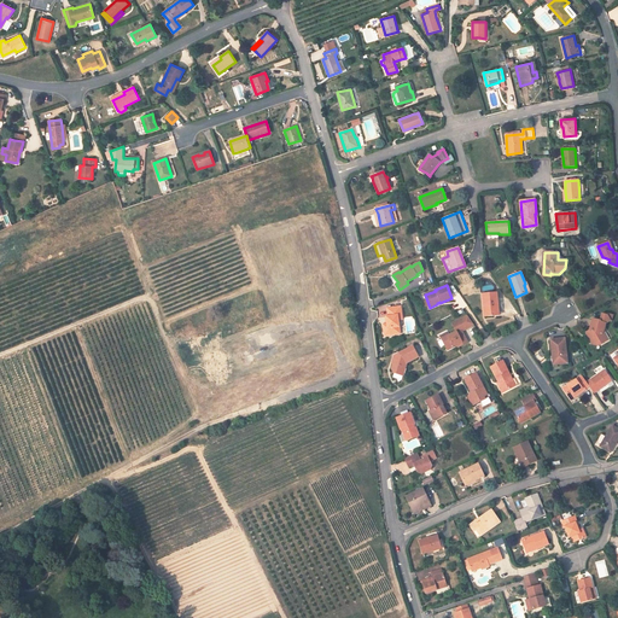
[(499,310),(496,293),(483,295),(484,316),(494,316),(493,312),(499,310)]
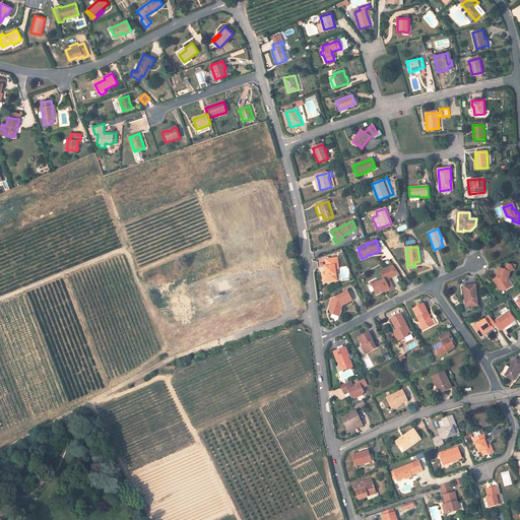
[(323,276),(323,282),(337,280),(335,269),(334,265),(338,265),(337,258),(325,259),(326,266),(325,266),(325,273),(326,276),(323,276)]
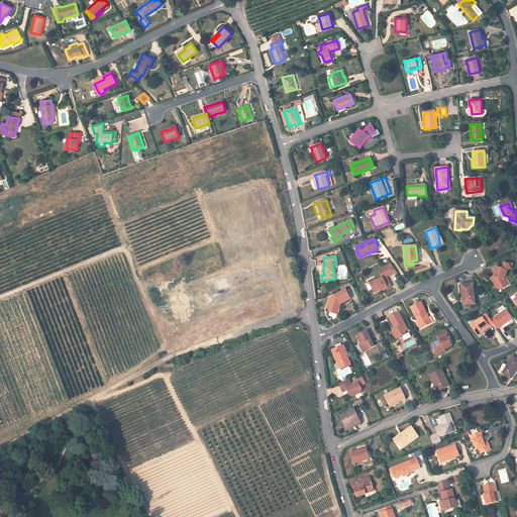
[(497,289),(500,287),(503,288),(509,285),(505,278),(507,271),(510,269),(511,269),(513,264),(508,263),(508,264),(504,263),(502,269),(496,267),(493,276),(490,278),(497,289)]
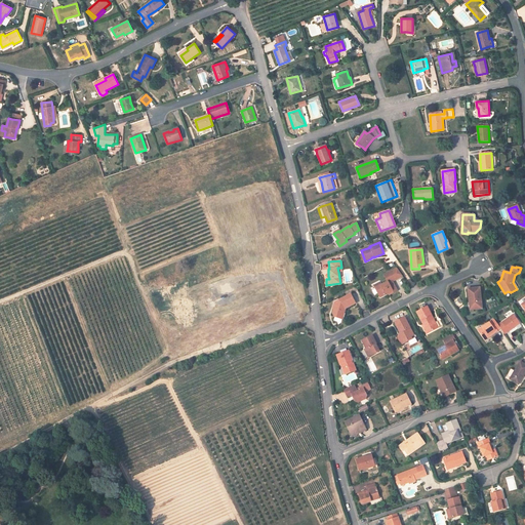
[(388,292),(390,295),(398,291),(393,281),(397,279),(393,271),(384,275),(388,282),(380,286),(375,288),(379,297),(386,294),(385,294),(388,292)]
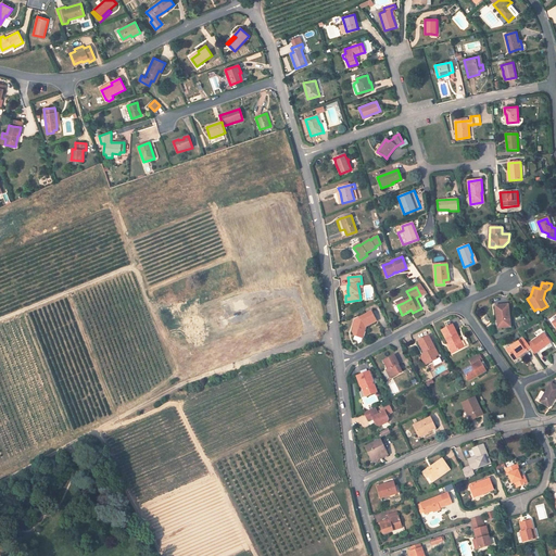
[(508,304),(495,306),(496,320),(500,319),(501,328),(510,327),(508,304)]
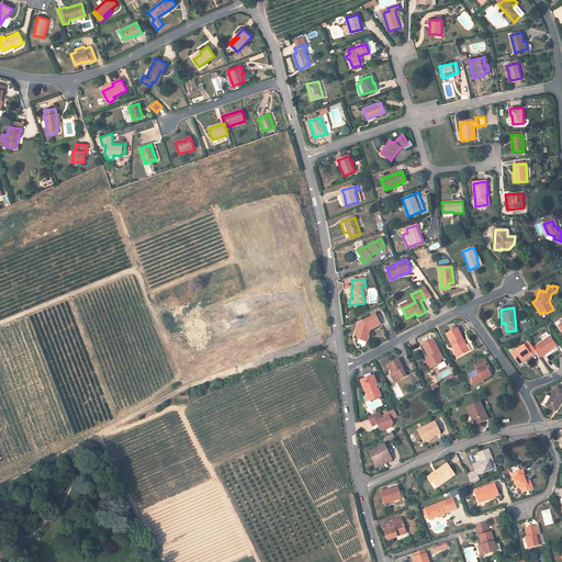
[(381,325),(375,315),(363,322),(364,323),(361,324),(358,323),(357,330),(358,330),(356,336),(358,339),(362,340),(364,334),(369,335),(370,330),(381,325)]
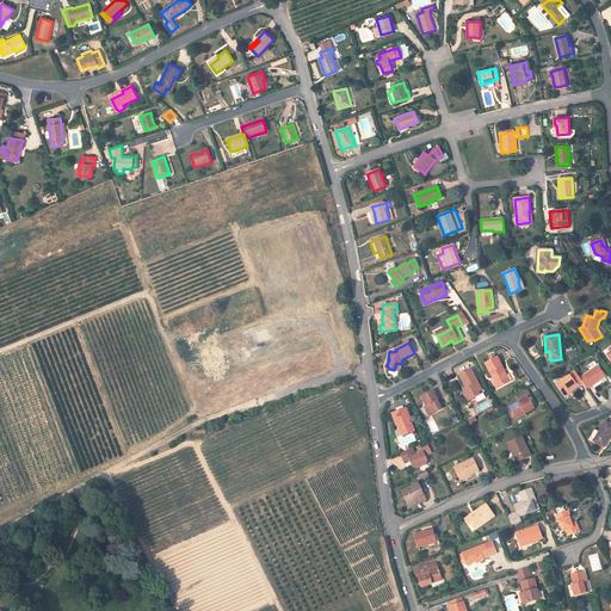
[(506,375),(497,357),(485,363),(493,377),(498,388),(507,383),(505,376),(506,375)]
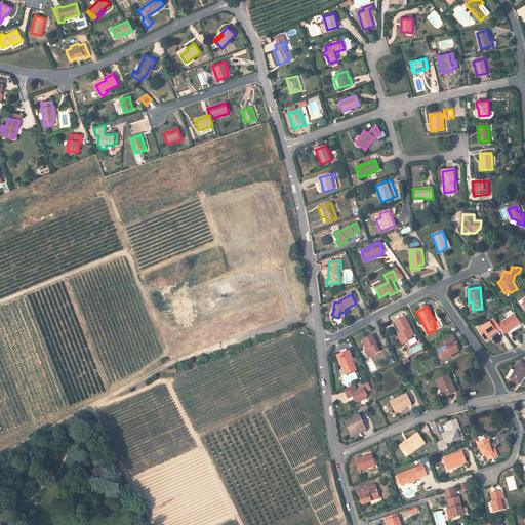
[(498,325),(500,328),(505,334),(520,323),(514,315),(498,325)]
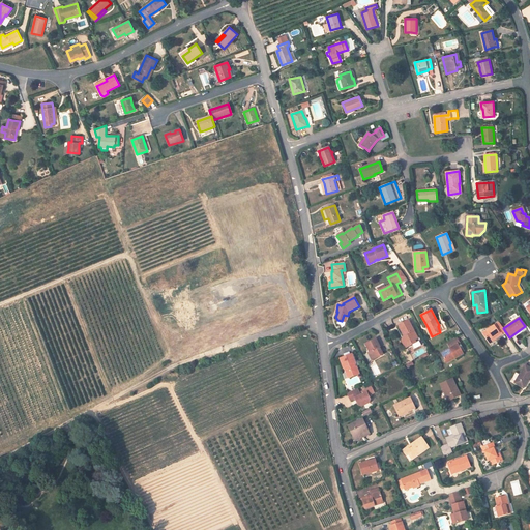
[(407,339),(402,341),(405,348),(416,343),(415,340),(417,339),(408,320),(399,325),(404,335),(405,335),(407,339)]
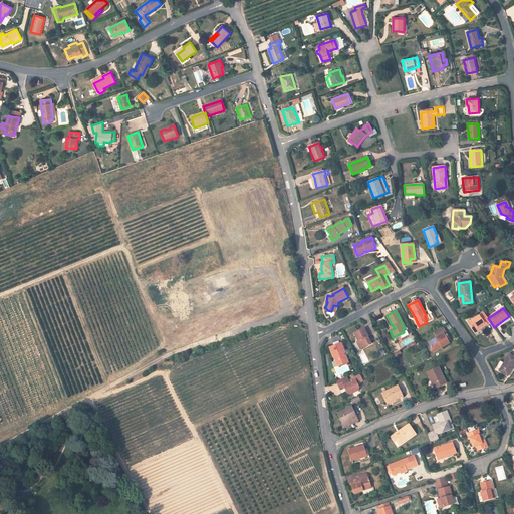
[(468,323),(475,333),(487,324),(490,321),(488,318),(484,313),(481,315),(480,315),(468,323)]
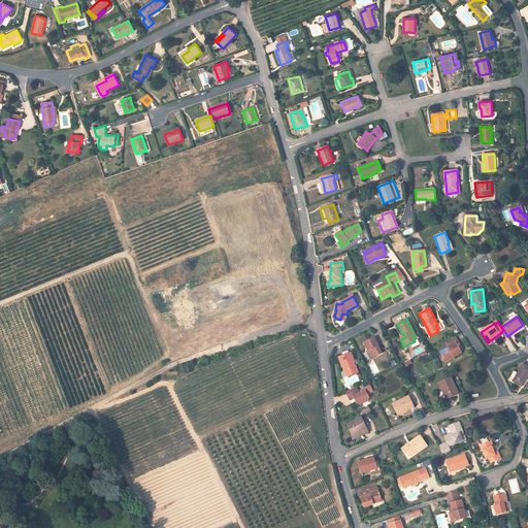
[(378,345),(374,337),(364,343),(368,351),(372,358),(382,354),(377,345),(378,345)]
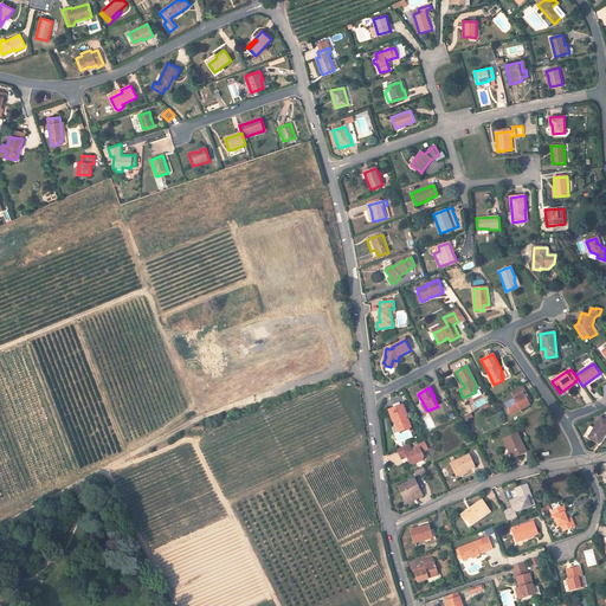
[(520,407),(521,410),(529,405),(523,394),(526,393),(522,387),(511,393),(515,399),(504,404),(509,413),(520,407)]
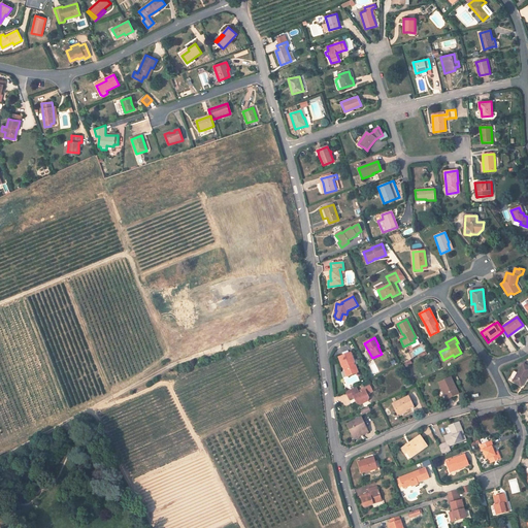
[(347,370),(349,376),(358,372),(355,365),(354,366),(353,363),(354,362),(351,353),(338,357),(342,367),(343,366),(344,371),(347,370)]
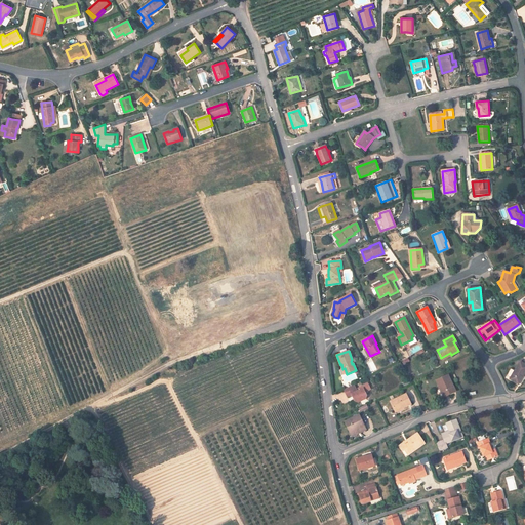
[(523,376),(524,373),(524,364),(520,362),(510,379),(519,385),(522,379),(520,378),(522,375),(523,376)]
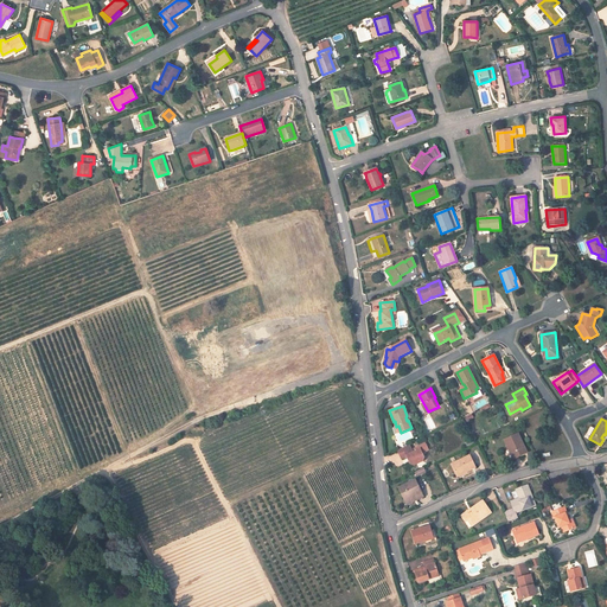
[(522,446),(523,445),(518,434),(505,440),(513,459),(525,454),(522,446)]
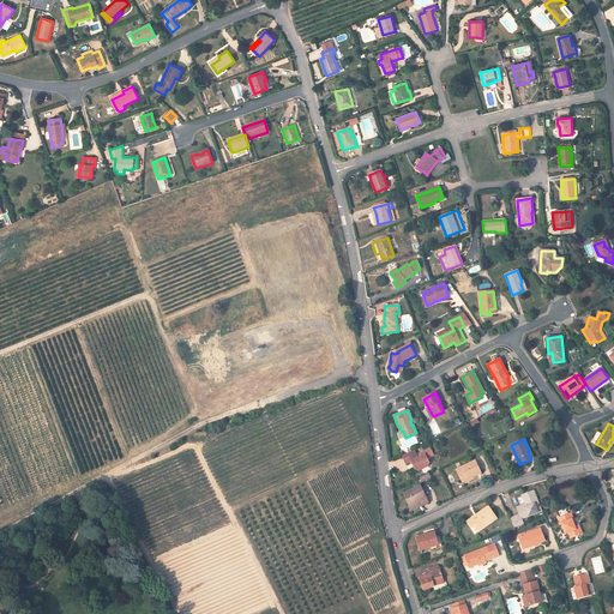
[(414,450),(402,456),(405,464),(411,462),(415,469),(420,470),(427,467),(429,462),(425,455),(419,457),(414,450)]
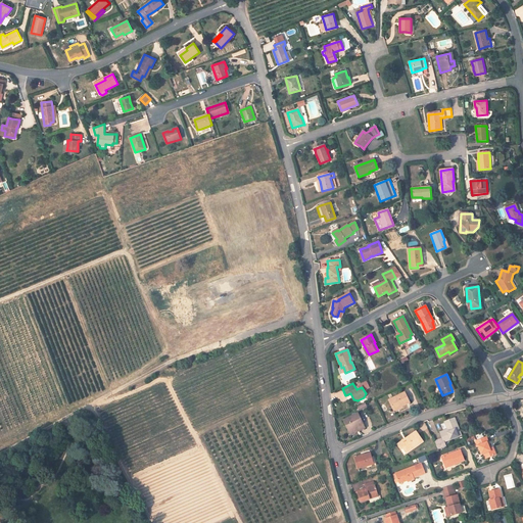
[(400,406),(401,407),(410,403),(405,392),(389,400),(393,410),(400,406)]
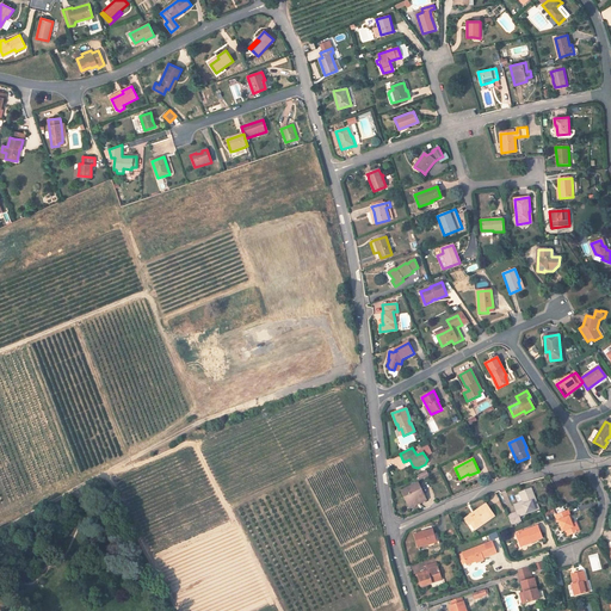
[(418,499),(420,504),(426,500),(418,483),(401,492),(408,504),(418,499)]
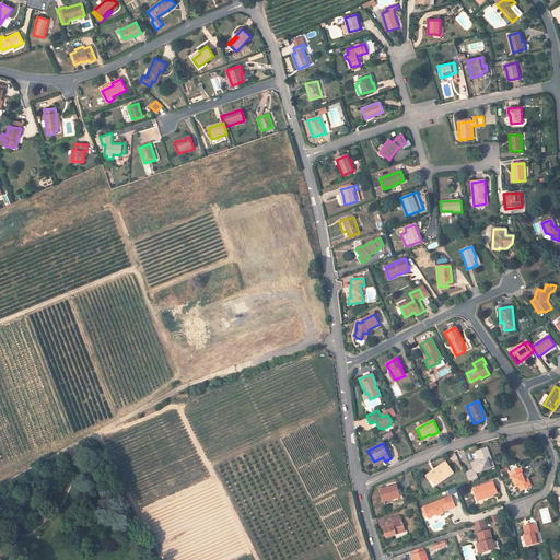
[(476,474),(494,466),(487,448),(476,452),(479,461),(480,463),(473,466),(474,469),(465,474),(469,481),(477,478),(476,474)]
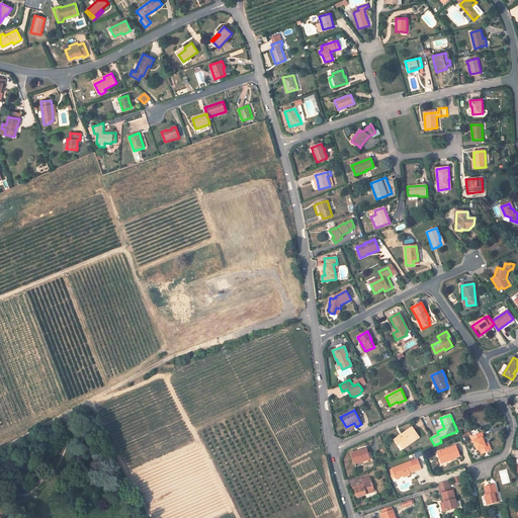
[(406,445),(418,437),(412,428),(394,440),(397,444),(399,443),(399,444),(401,447),(406,444),(406,445)]
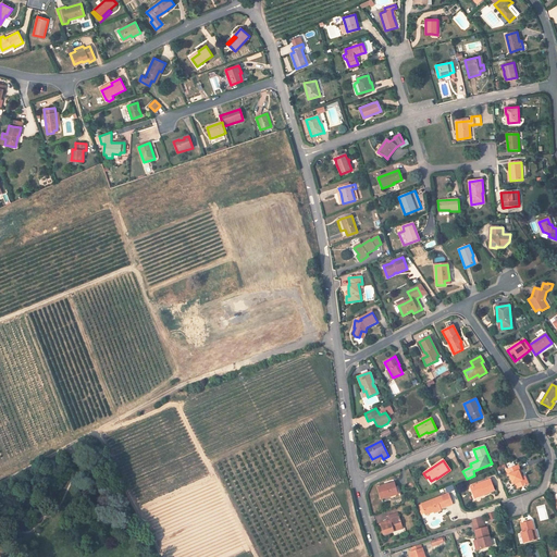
[(520,471),(518,466),(506,470),(508,475),(509,475),(514,484),(516,483),(517,489),(528,484),(525,477),(523,478),(521,479),(519,471),(520,471)]
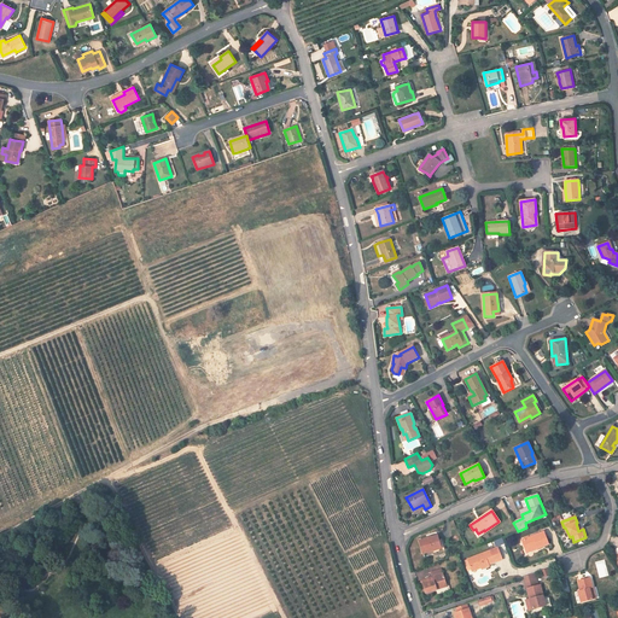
[(500,523),(499,522),(484,531),(485,532),(500,523)]
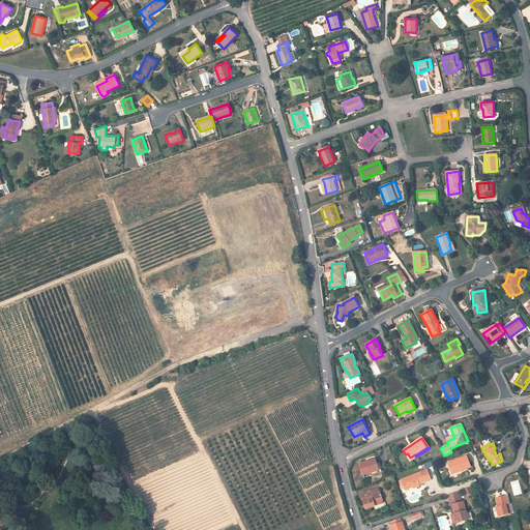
[(471,467),(466,457),(447,464),(451,473),(461,469),(461,471),(471,467)]
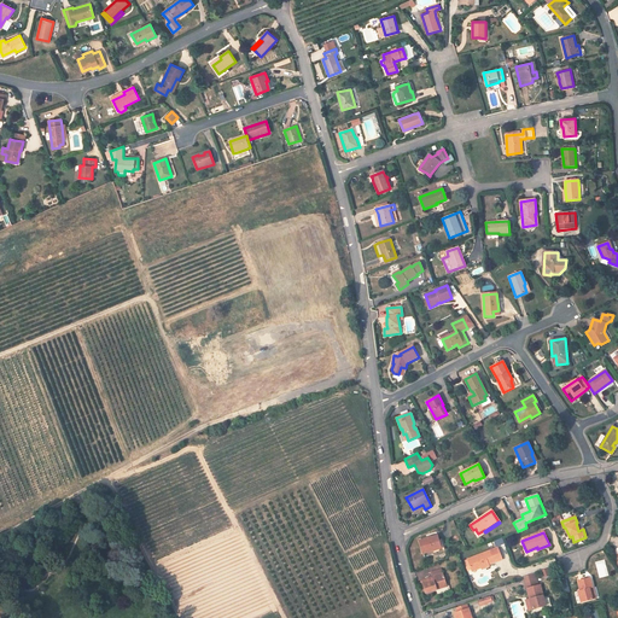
[(437,536),(419,541),(423,554),(433,552),(433,553),(445,551),(444,548),(442,549),(439,540),(437,536)]
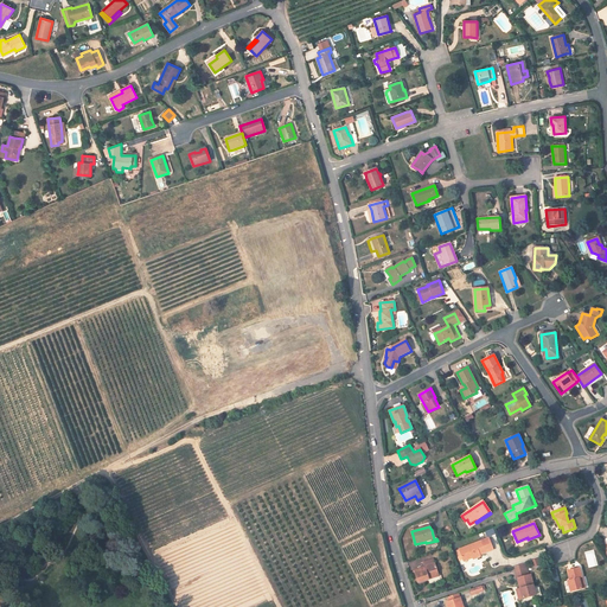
[(494,550),(490,538),(459,550),(461,555),(462,560),(472,556),(473,558),(473,560),(481,556),(480,555),(494,550)]
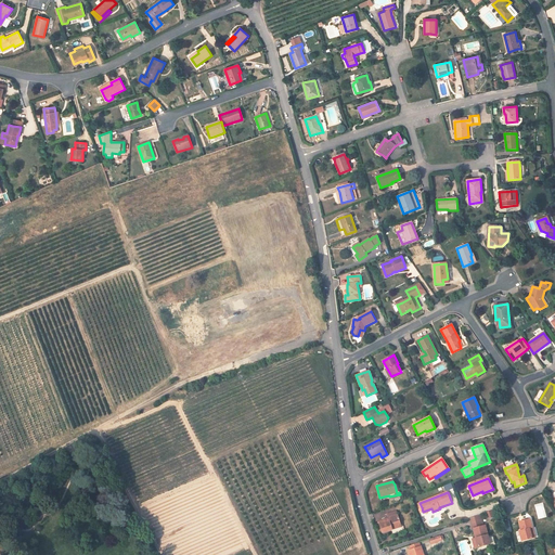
[(378,521),(383,533),(392,530),(391,528),(401,525),(398,516),(389,518),(378,521)]
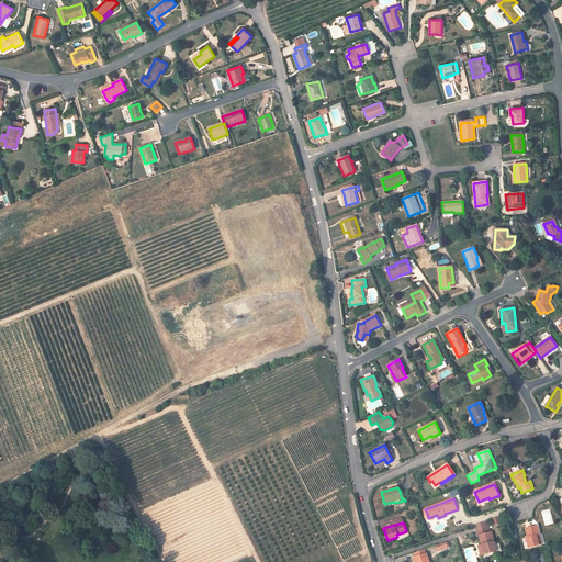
[(539,535),(537,526),(526,529),(528,538),(526,538),(529,548),(540,546),(538,536),(539,535)]
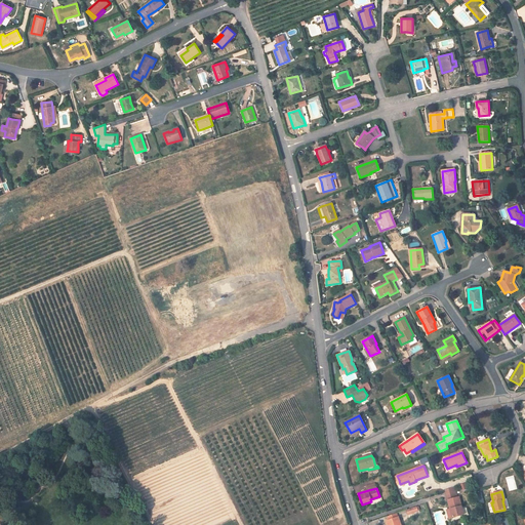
[(452,518),(463,515),(459,497),(448,500),(450,510),(452,518)]
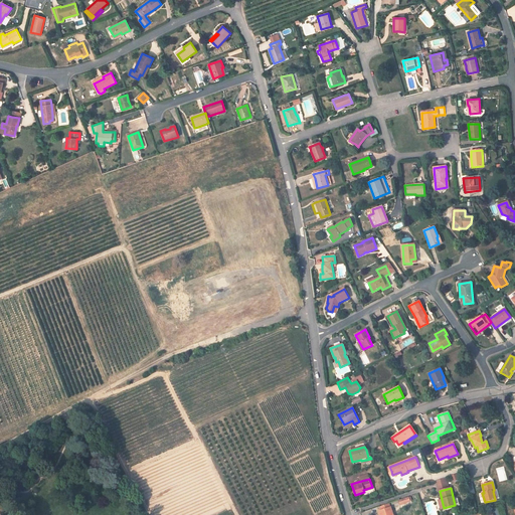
[(392,514),(389,503),(380,506),(381,510),(378,511),(379,514),(392,514)]
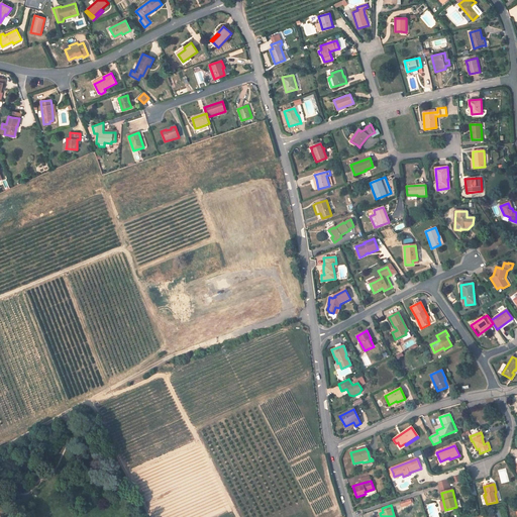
All buildings are outlined.
